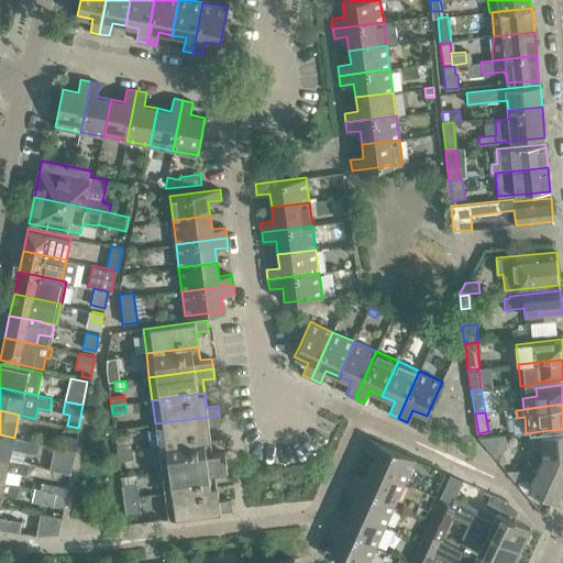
[(155,423),(158,448),(211,440),(209,427),(221,426),(219,416),(155,423)]
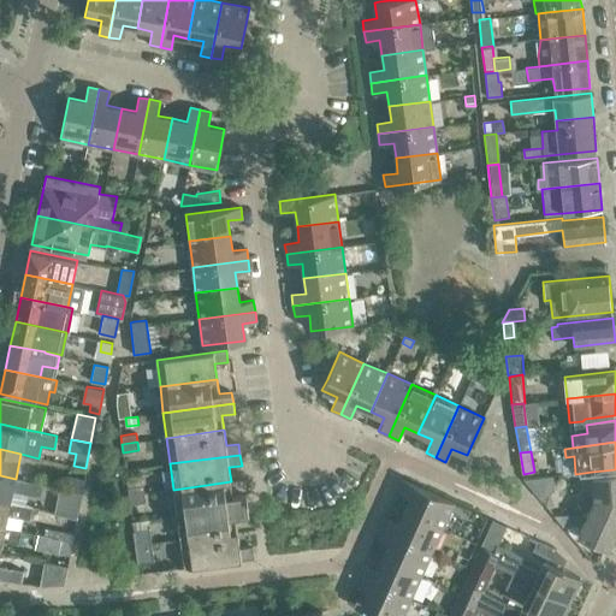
[(615,469),(592,472),(594,498),(587,514),(587,516),(615,529),(615,469)]
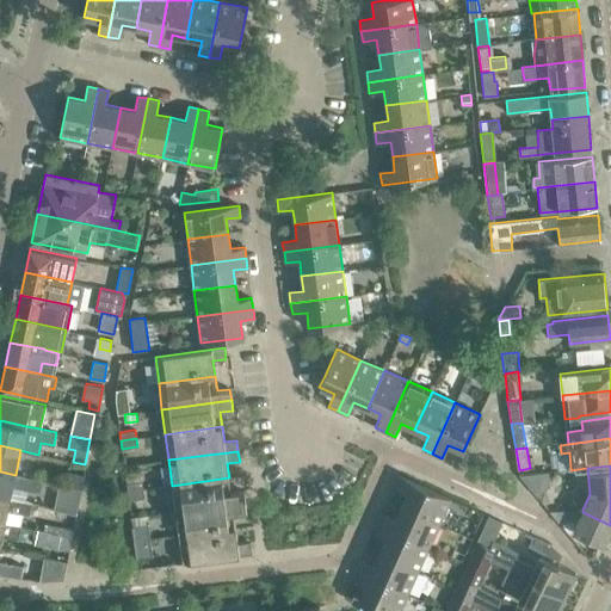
[(0,471),(0,495),(11,499),(23,501),(25,491),(39,493),(42,481),(16,475),(0,471)]
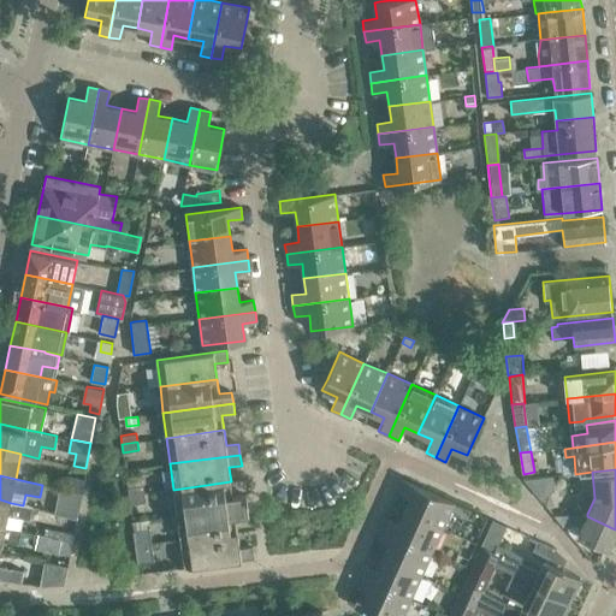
[(81,492),(83,478),(69,475),(66,490),(81,492)]
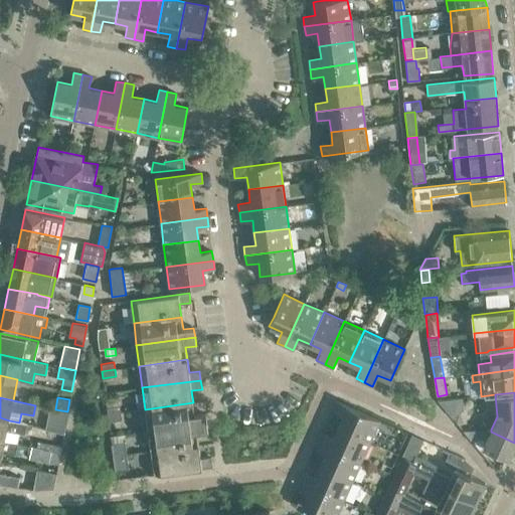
[(453,418),(464,409),(463,397),(438,400),(453,418)]
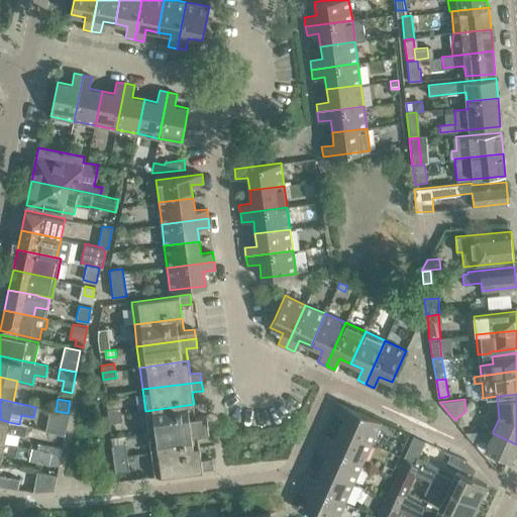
[(344,416),(339,428),(372,442),(381,421),(337,402),(333,411),(344,416)]
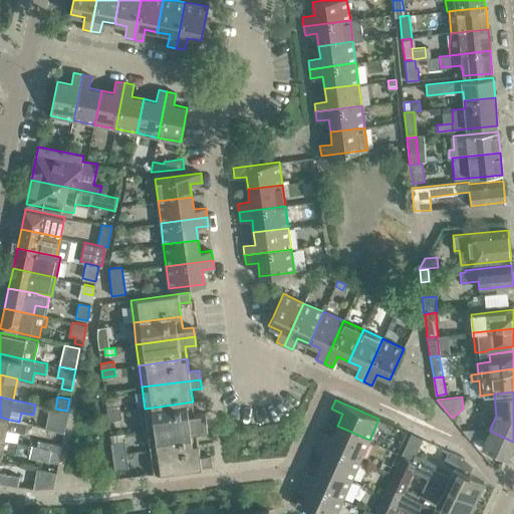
[(194,415),(193,402),(145,409),(148,430),(206,422),(205,413),(194,415)]
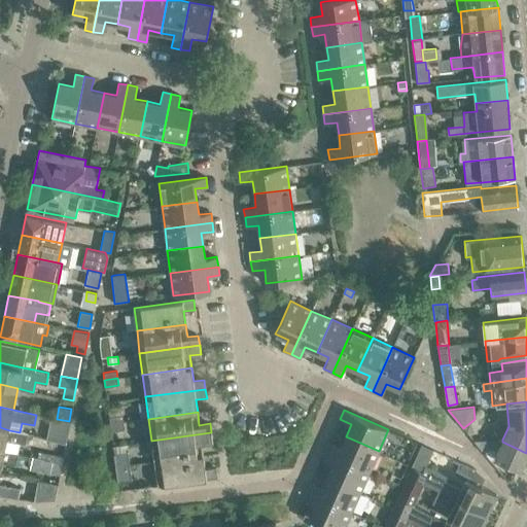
[(123,415),(114,416),(108,417),(109,424),(124,422),(123,415)]
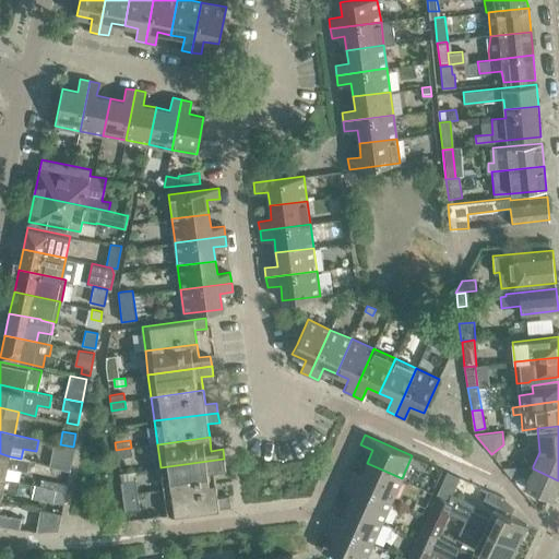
[(57,445),(52,467),(68,471),(69,471),(74,449),(57,445)]
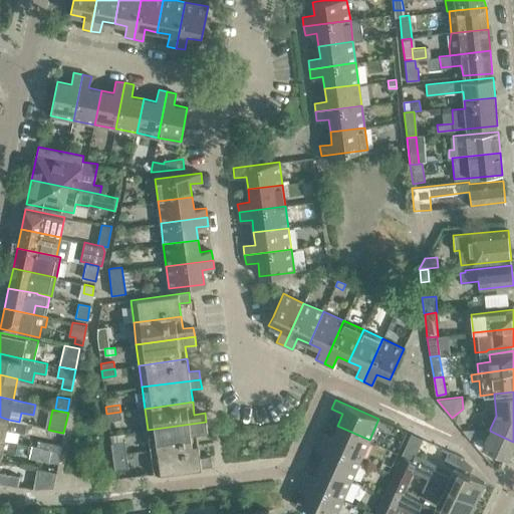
[(121,419),(120,412),(106,414),(107,421),(121,419)]
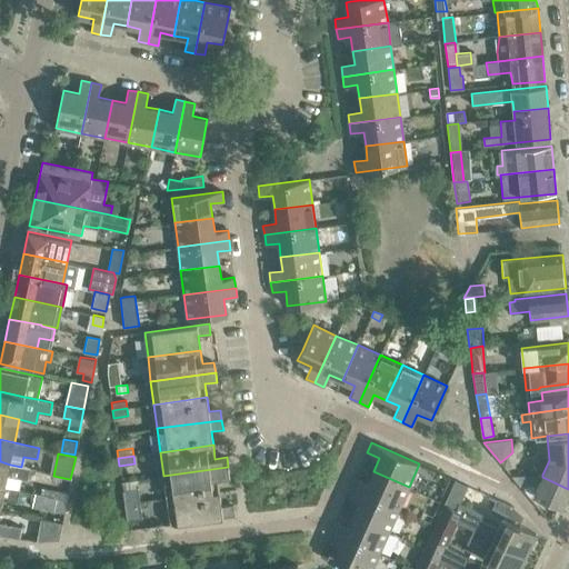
[(0,461),(0,486),(6,487),(8,476),(27,480),(29,468),(21,467),(10,465),(0,461)]
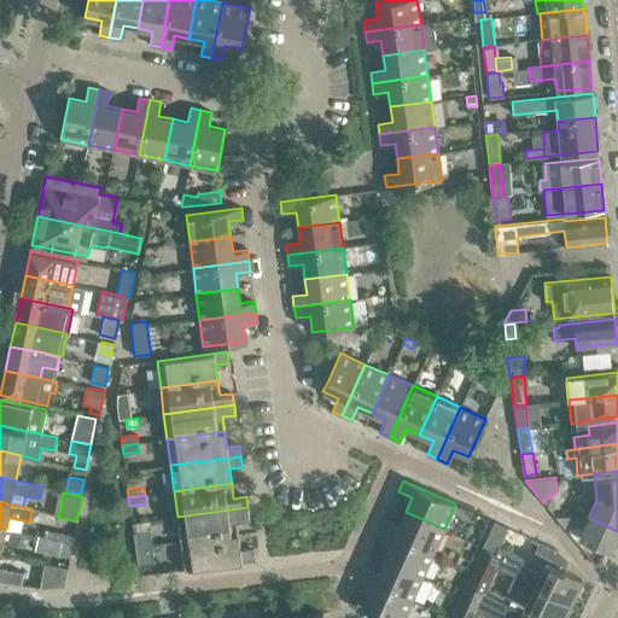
[(178,517),(181,542),(238,535),(237,520),(249,518),(248,507),(178,517)]
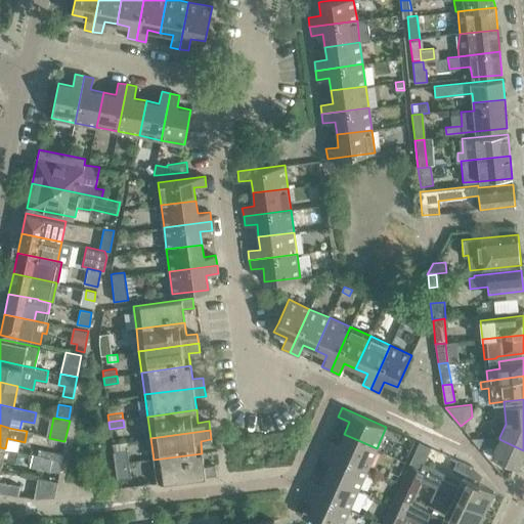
[(323,449),(367,469),(377,448),(344,434),(339,445),(328,440),(323,449)]
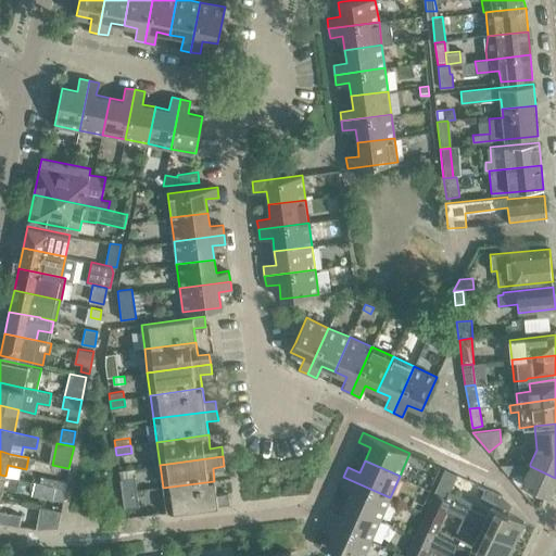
[(555,480),(555,478),(530,466),(530,464),(526,463),(500,465),(510,478),(516,474),(520,474),(526,476),(521,483),(548,495),(555,480)]
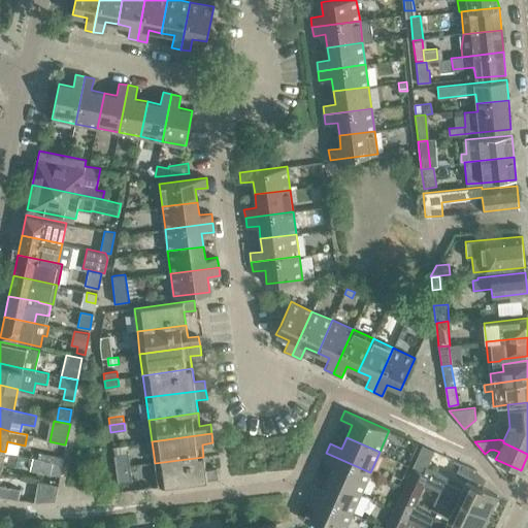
[(422,446),(408,476),(413,479),(417,470),(424,473),(424,472),(427,466),(434,451),(422,446)]
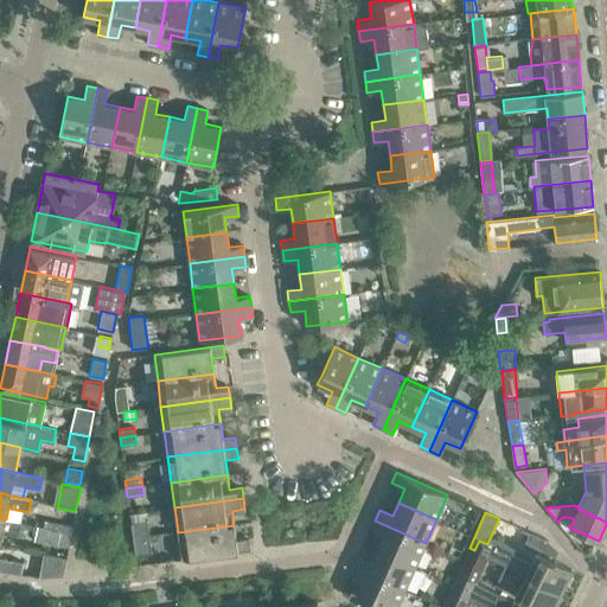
[(6,519),(0,518),(0,543),(4,530),(5,530),(5,531),(16,534),(18,522),(6,519)]
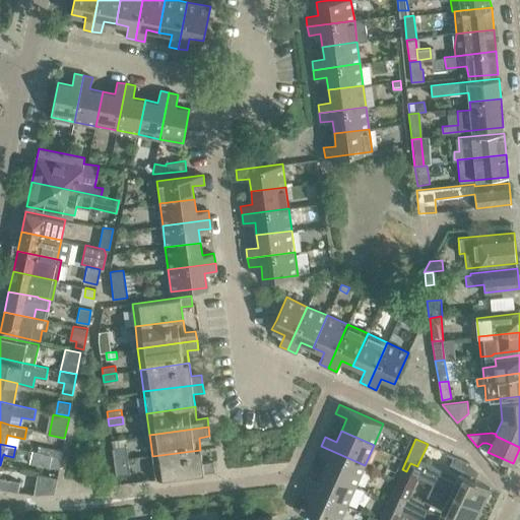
[(112,448),(114,462),(128,460),(126,446),(112,448)]
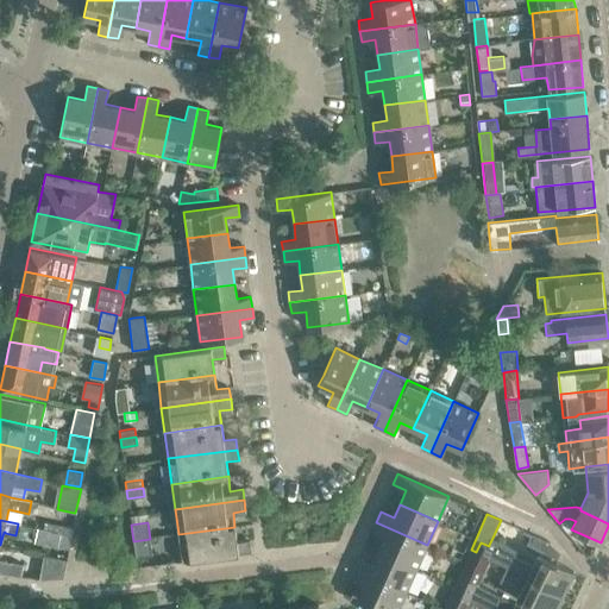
[(384,538),(378,551),(416,569),(427,545),(376,522),(371,532),(384,538)]
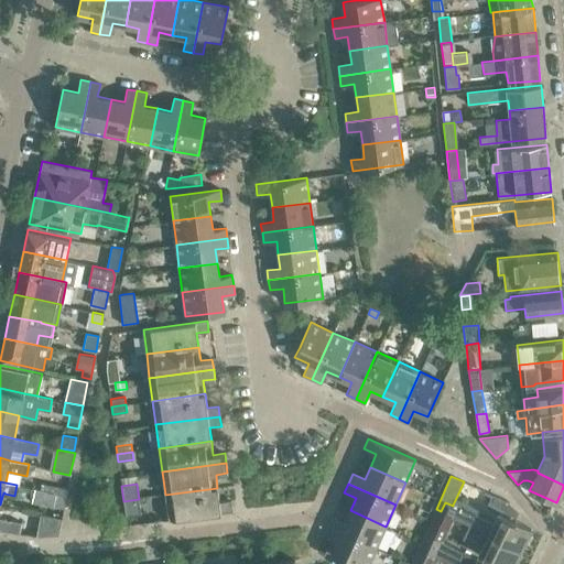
[(35,488),(32,500),(54,506),(57,492),(35,488)]
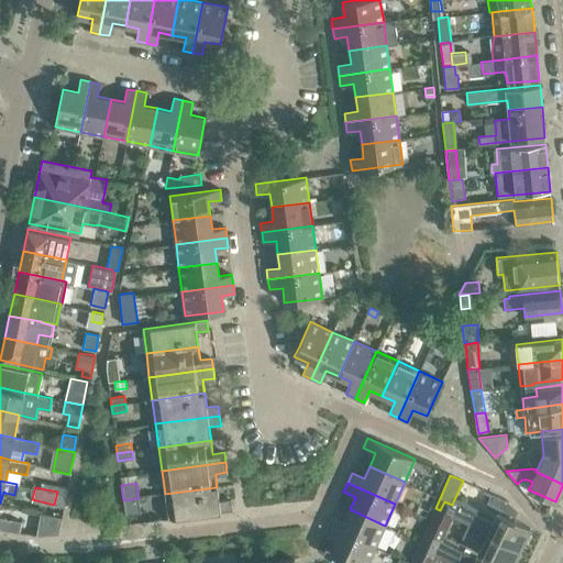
[(232,510),(231,499),(219,501),(217,487),(165,494),(168,519),(232,510)]
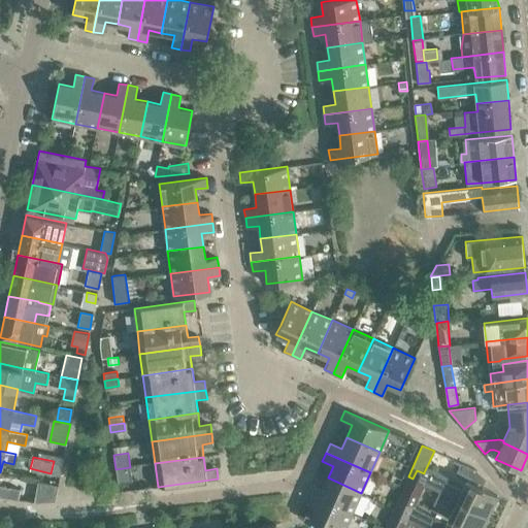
[(454,460),(450,467),(458,471),(461,463),(454,460)]
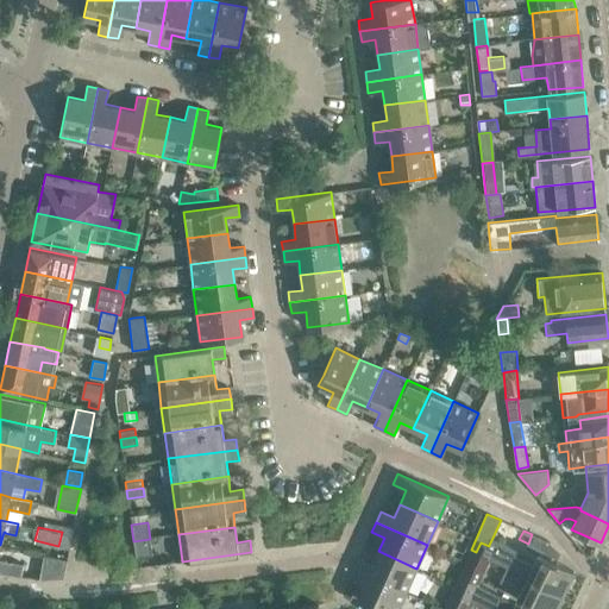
[(481,542),(476,552),(488,558),(508,567),(513,570),(562,595),(573,571),(553,562),(559,552),(550,542),(532,534),(528,544),(526,547),(539,553),(533,565),(514,557),(515,554),(515,551),(514,548),(512,547),(493,538),(489,546),(481,542)]
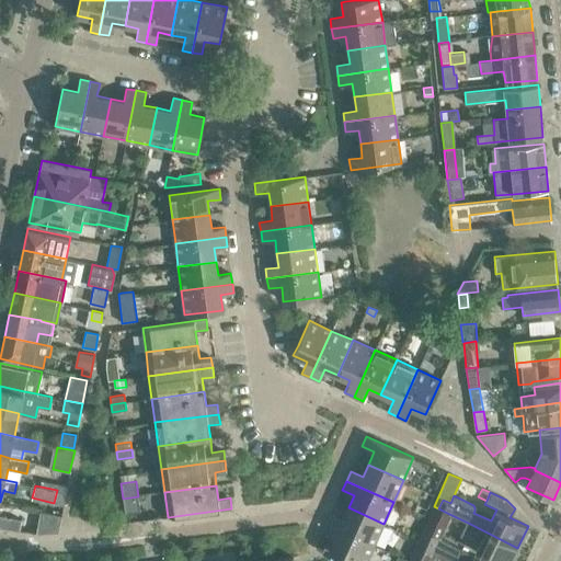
[(139,511),(138,496),(123,499),(125,513),(139,511)]
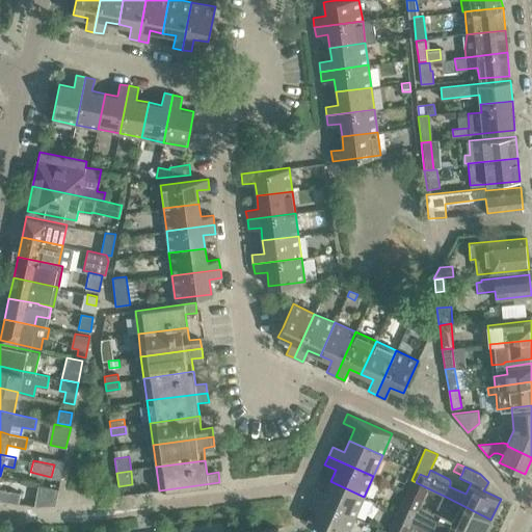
[(0,499),(18,503),(20,493),(9,489),(9,490),(0,488),(0,477),(0,476),(0,499)]
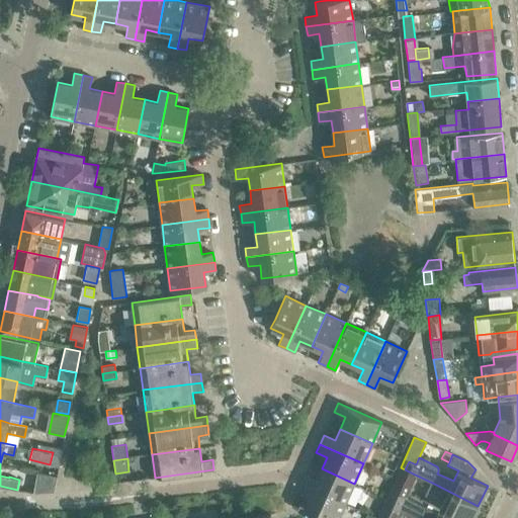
[(317,481),(306,476),(301,484),(345,503),(354,484),(322,468),(317,481)]
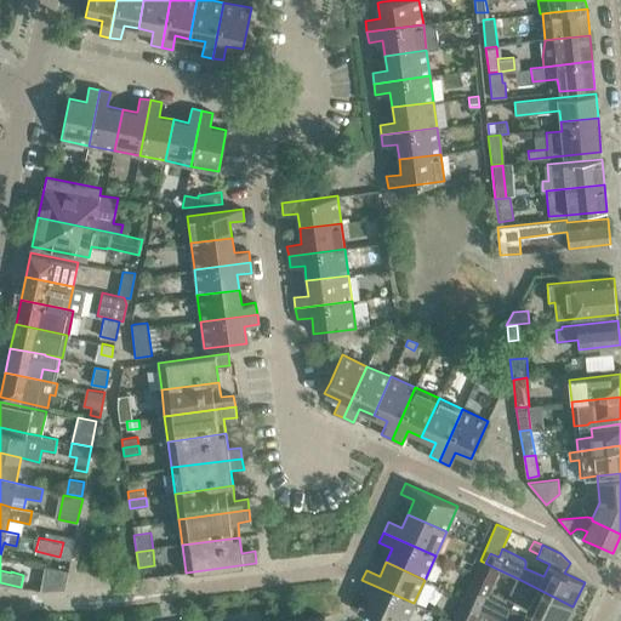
[(46,565),(40,591),(64,590),(68,570),(46,565)]
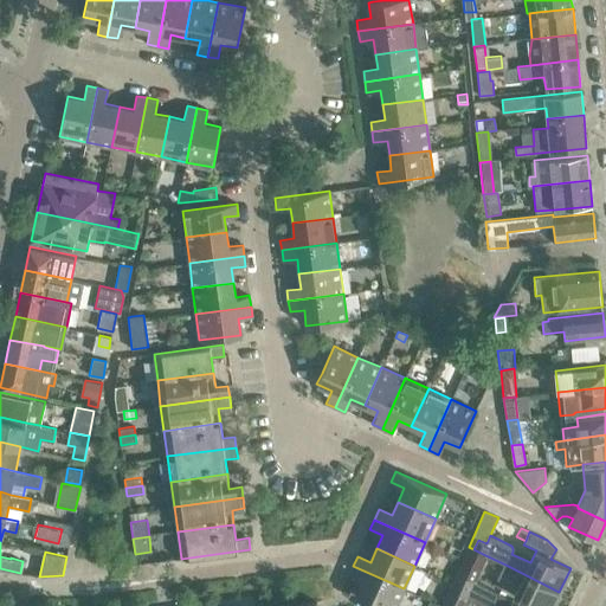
[(465,555),(457,573),(475,580),(479,569),(477,561),(465,555)]
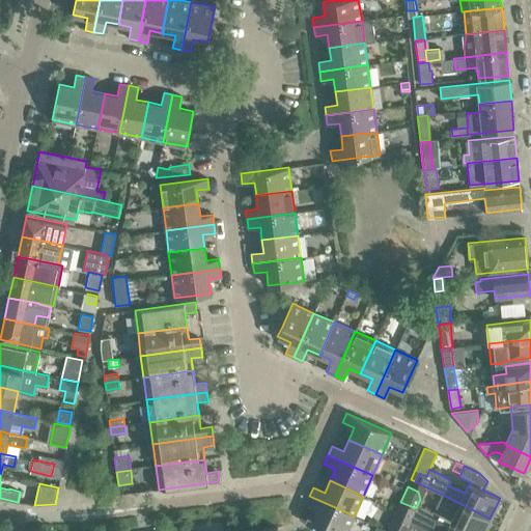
[(451,523),(467,530),(483,530),(490,519),(447,497),(443,495),(437,507),(454,516),(451,523)]
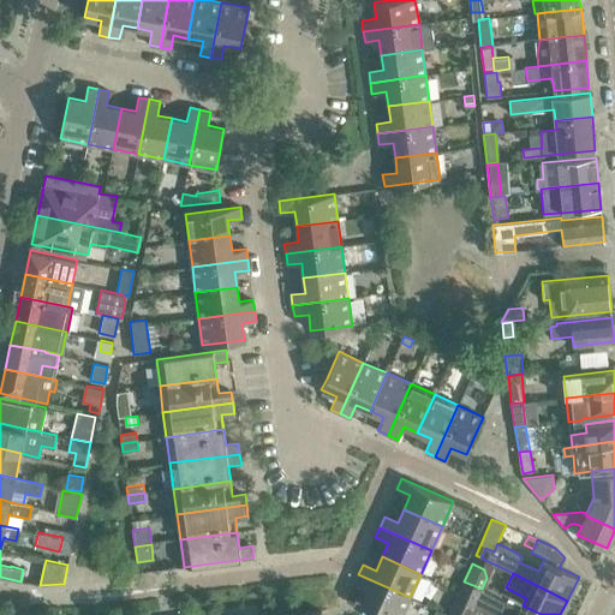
[(382,614),(401,614),(410,597),(358,574),(354,584),(368,590),(360,605),(382,614)]
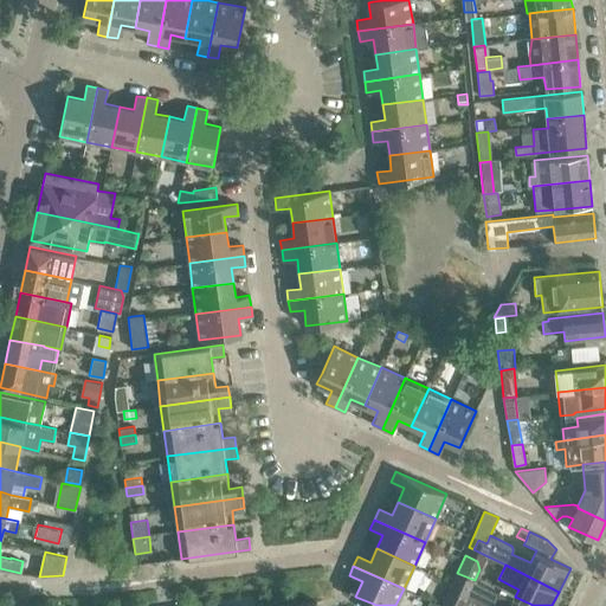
[(457,573),(442,605),(469,605),(472,600),(483,605),(485,605),(494,591),(475,580),(457,573)]
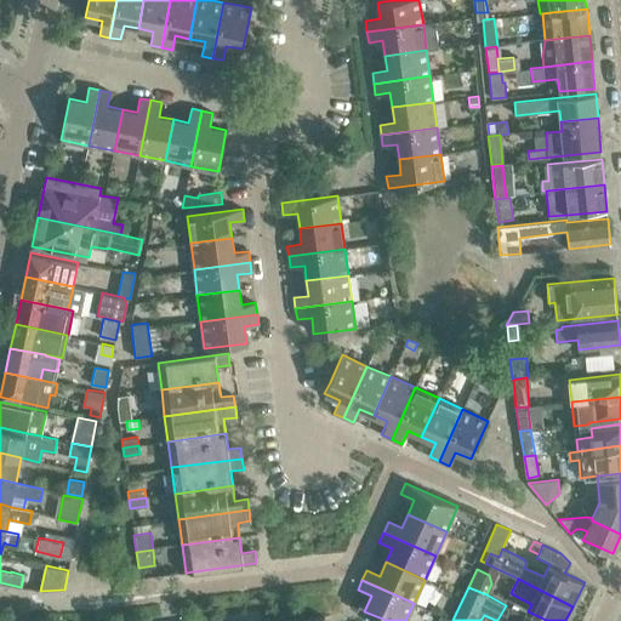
[(535,620),(506,605),(497,620),(535,620)]
